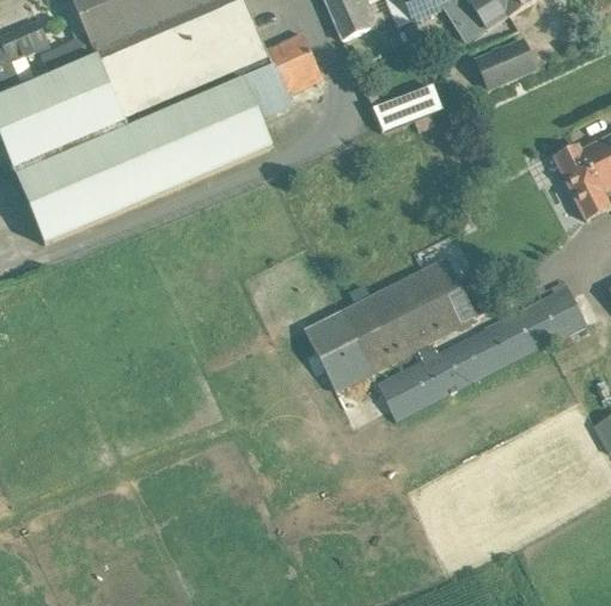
[(72,0),(96,53),(0,93),(0,135),(44,239),(270,145),(257,112),(287,99),(285,93),(322,77),(301,32),(264,49),(244,0),(72,0)]
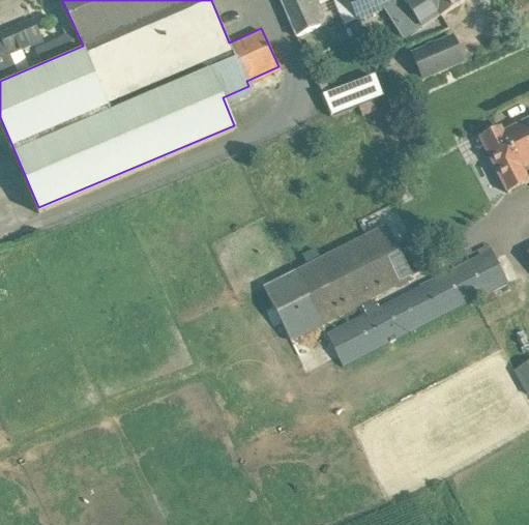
[(281,0),(296,32),(305,28),(315,24),(325,20),(316,0),(281,0)]
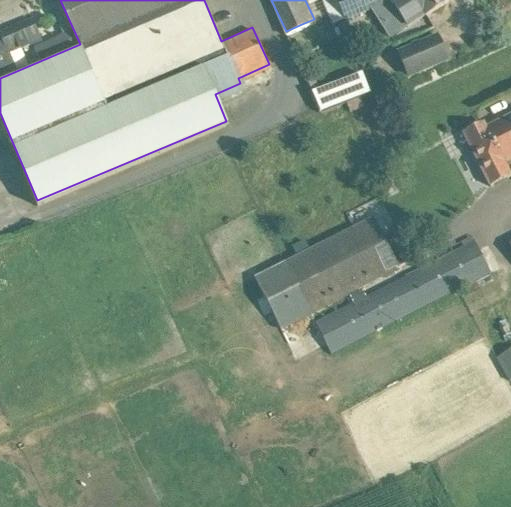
[(336,0),(344,16),(372,4),(380,0),(336,0)]
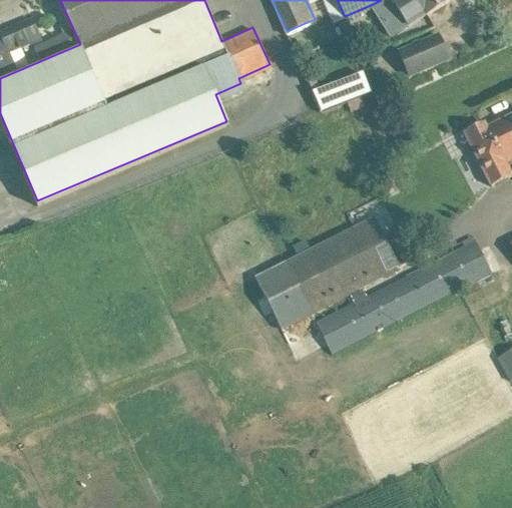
[(381,0),(373,4),(376,9),(391,33),(407,23),(424,13),(433,7),(444,0),(381,0)]
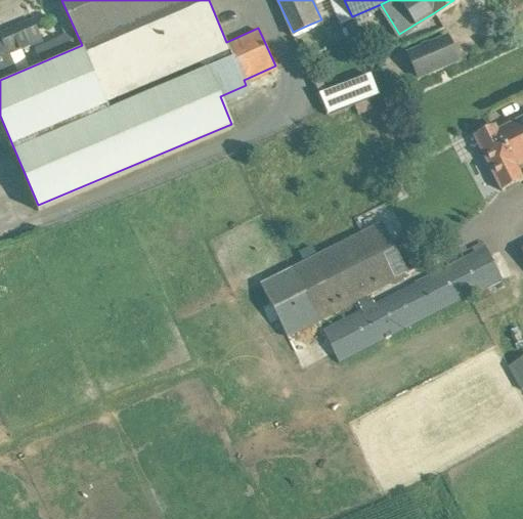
[(0,53),(41,37),(33,16),(0,30),(0,53)]
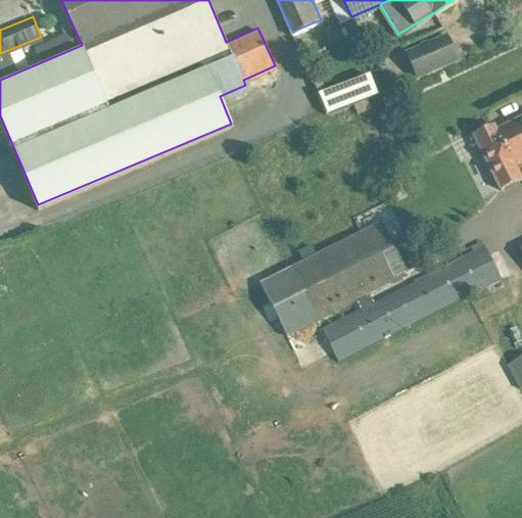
[(72,29),(34,46),(40,59),(78,43),(72,29)]
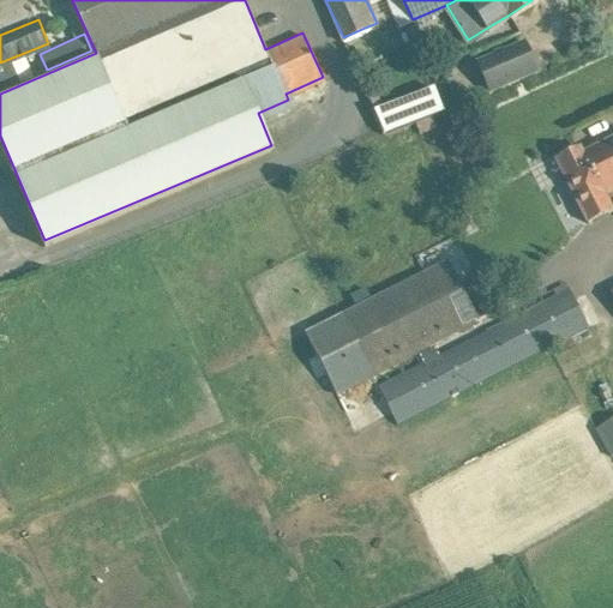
[(476,58),(490,86),(536,67),(523,37),(476,58)]
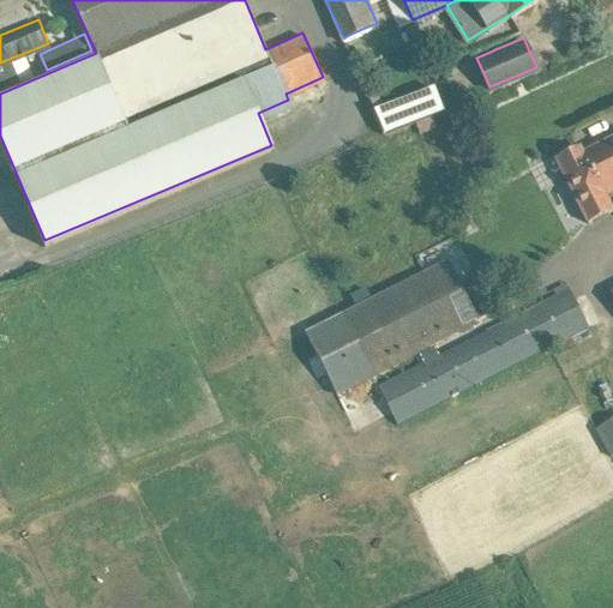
[(456,88),(460,86),(454,71),(434,79),(436,83),(391,100),(401,125),(462,102),(456,88)]
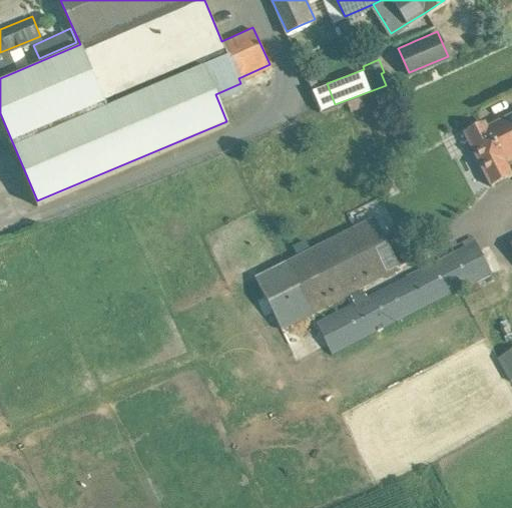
[(511,110),(486,124),(483,118),(463,129),(490,182),(511,172),(504,159),(511,155),(511,110)]
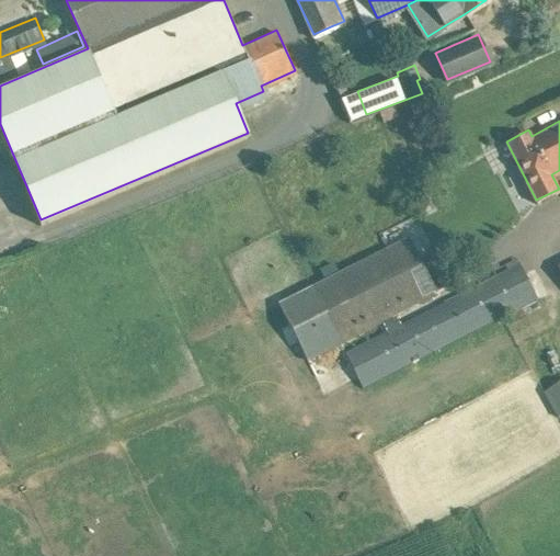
[(418,230),(409,235),(408,234),(278,299),(307,356),(380,320),(384,328),(344,349),(362,384),(536,295),(520,259),(517,260),(515,254),(503,261),(505,267),(401,319),(397,313),(436,293),(434,288),(442,284),(430,260),(426,262),(418,244),(423,241),(418,230)]
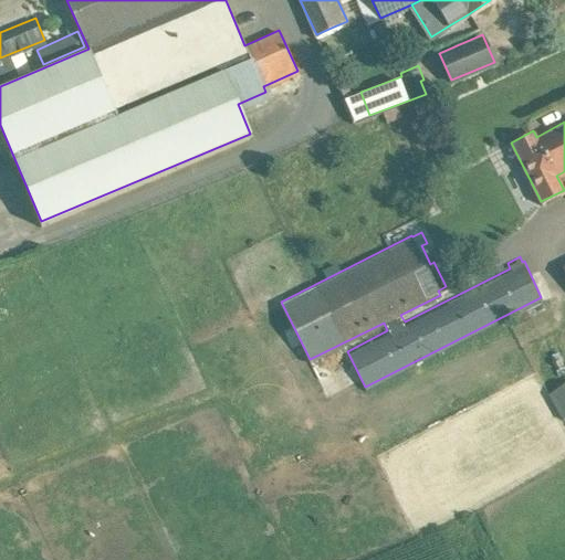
[(562,416),(564,414),(564,379),(546,390),(562,416)]
